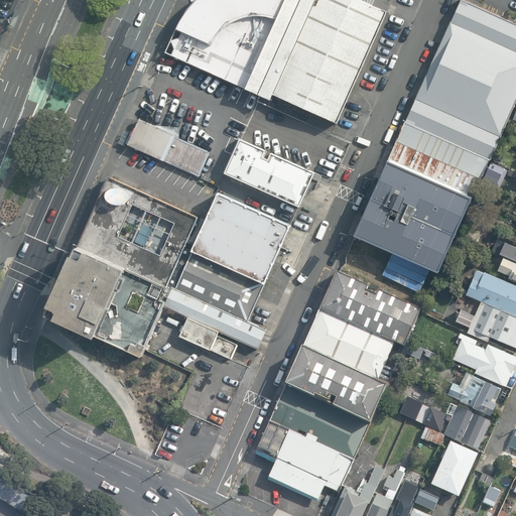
[(274,93),(338,121),(388,10),(374,3),(375,0),(195,0),(189,6),(185,12),(166,51),(261,94),(272,99),(274,93)]
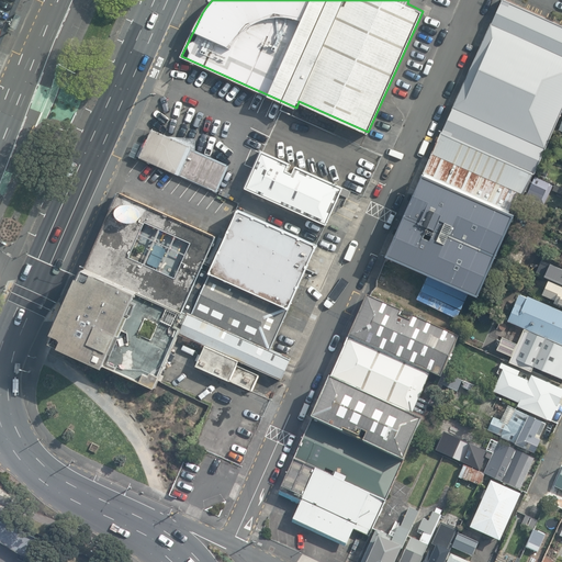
[(561,26),(504,0),(503,0),(444,135),(535,175),(536,175),(561,114),(561,26)]
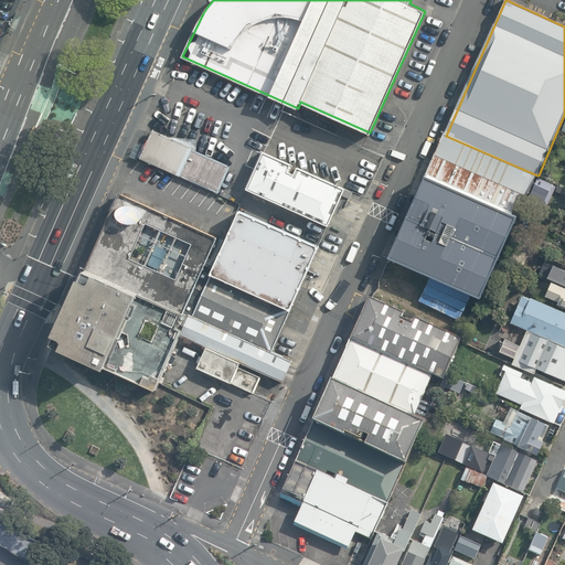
[(9,27),(14,29),(20,17),(14,13),(9,27)]
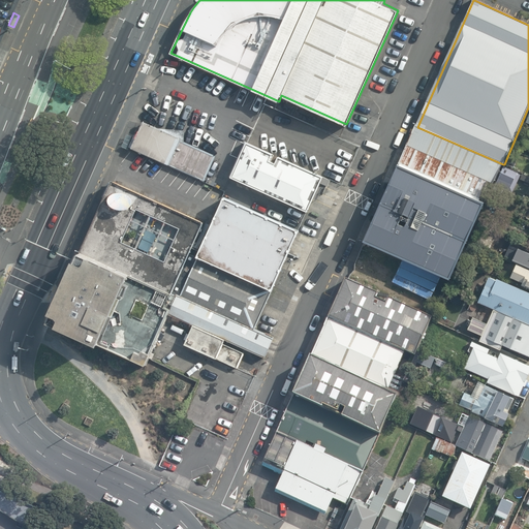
[(132,148),(205,180),(211,167),(216,155),(185,141),(185,129),(160,127),(145,121),(132,148)]
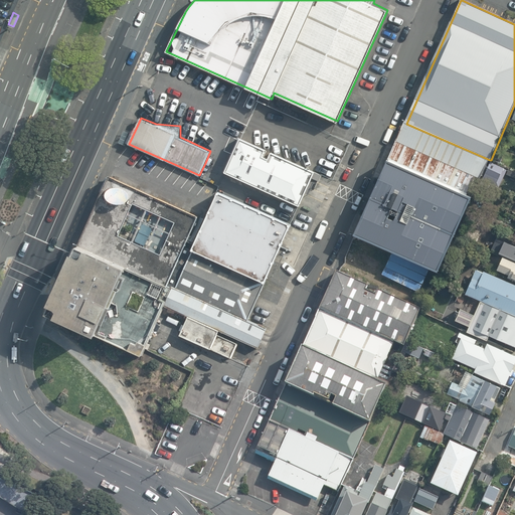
[(490,160),(406,124),(389,162),(467,196),(475,177),(481,179),(490,160)]
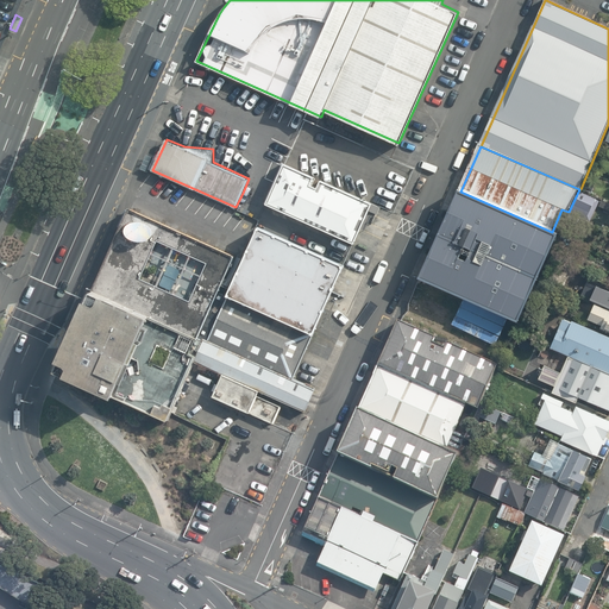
[(265,202),(355,243),(374,201),(321,179),(318,186),(312,183),(315,176),(284,162),(265,202)]
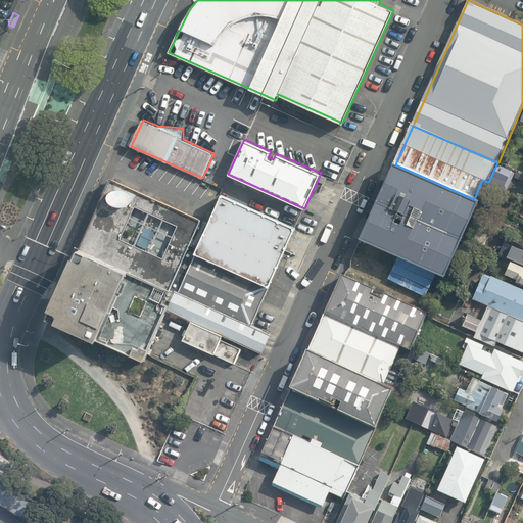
[(481,202),(474,199),(395,164),(392,162),(367,220),(365,219),(357,237),(362,239),(361,241),(418,267),(441,277),(446,279),(481,202)]
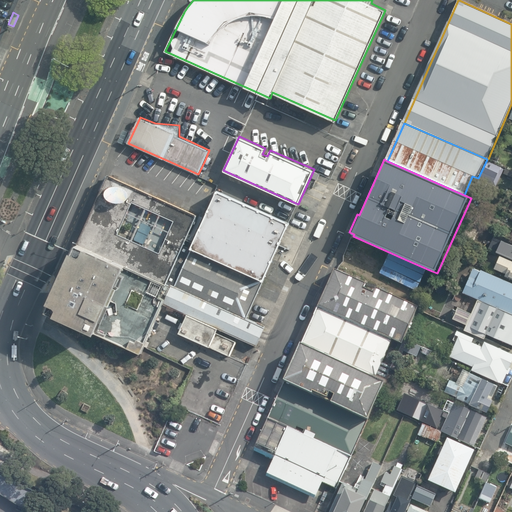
[(505,169),(488,162),(480,179),(496,187),(505,169)]
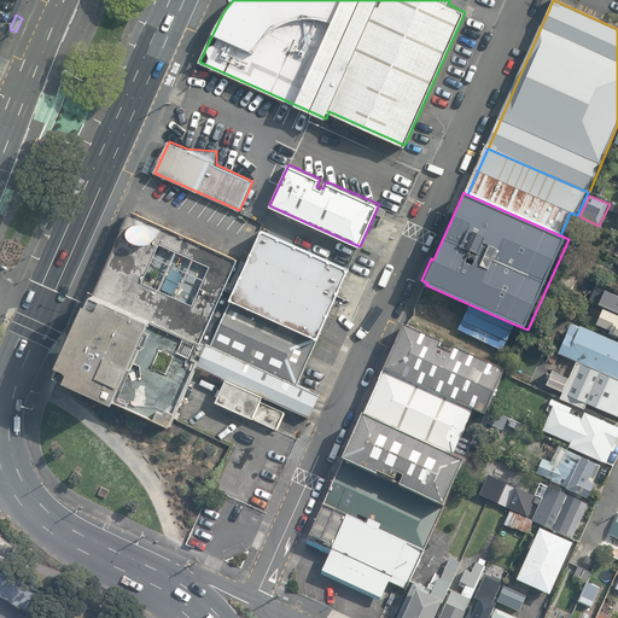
[(95,287),(202,339),(238,256),(138,210),(133,208),(95,287)]
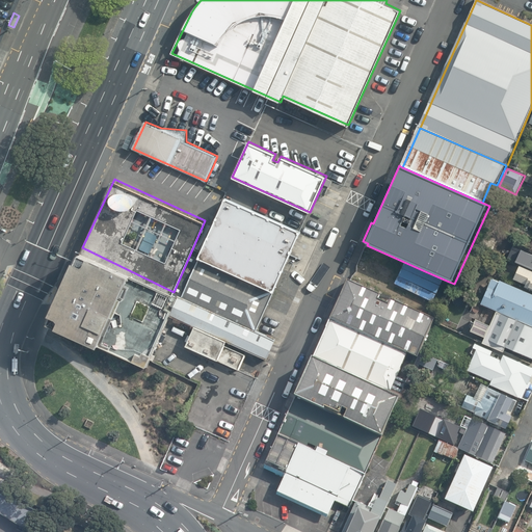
[(200,255),(273,289),(300,229),(227,195),(213,224),(200,255)]
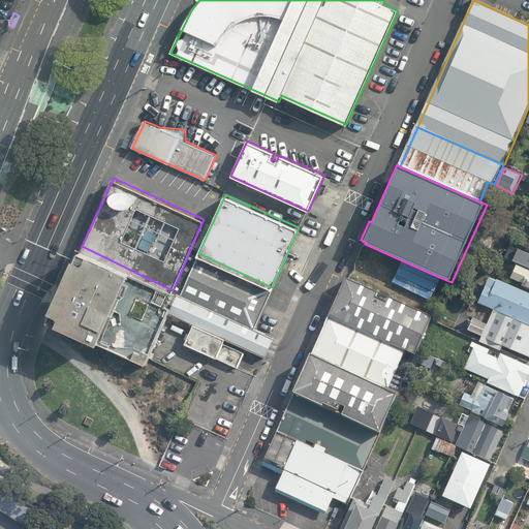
[(166,305),(173,290),(82,246),(50,316),(146,363),(148,356),(167,311),(169,306),(166,305)]
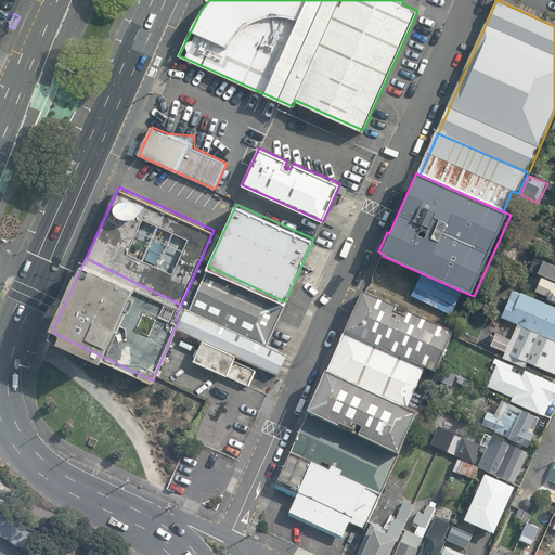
[(554,262),(543,258),(537,271),(554,279),(554,262)]
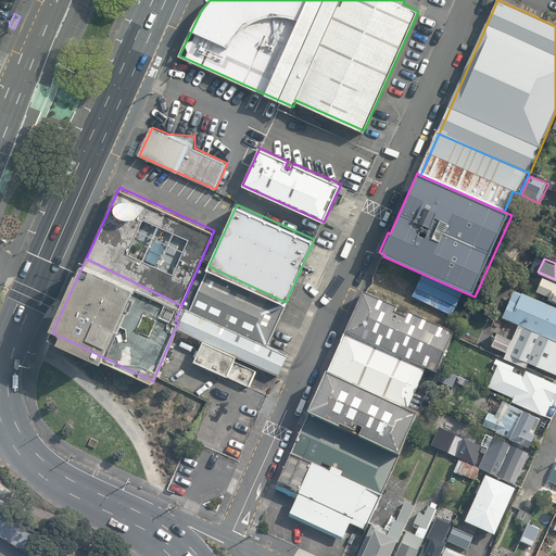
[(421,285),(425,277),(391,262),(389,265),(386,264),(380,275),(384,277),(378,291),(412,306),(413,304),(420,307),(421,305),(429,288),(421,285)]
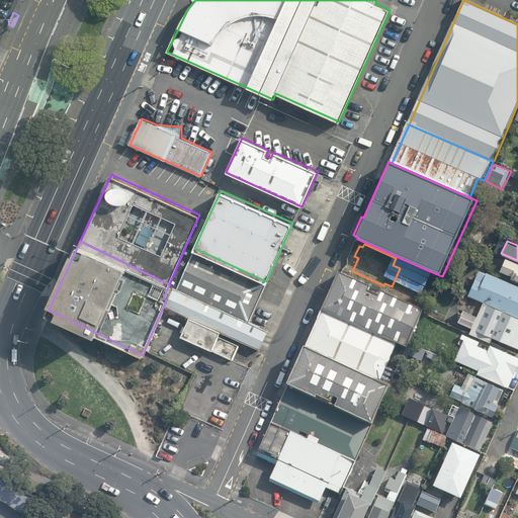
[(177,288),(249,321),(266,281),(194,248),(177,288)]
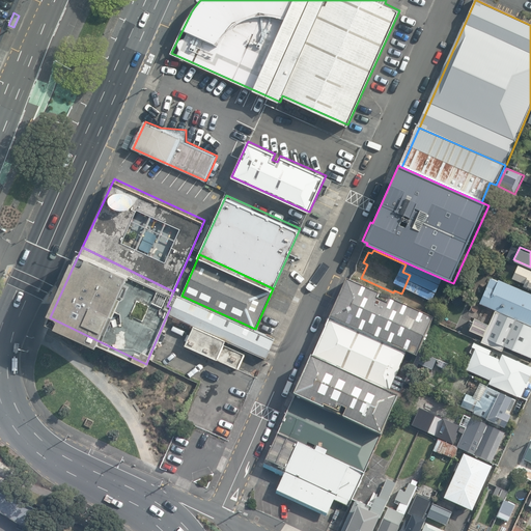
[(530,288),(530,269),(518,263),(511,277),(523,282),(522,285),(530,288)]
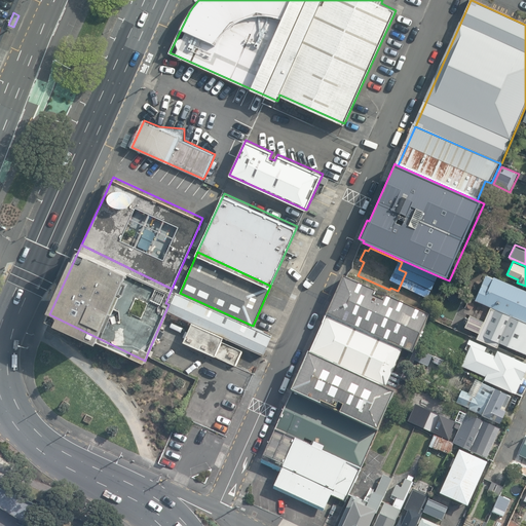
[(444,278),(420,268),(416,276),(411,289),(435,300),(444,278)]
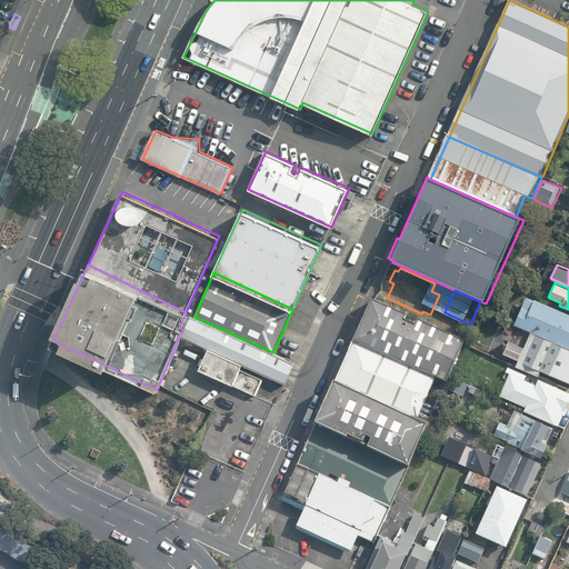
[(450,299),(439,295),(431,312),(442,317),(437,330),(462,341),(470,325),(445,312),(450,299)]
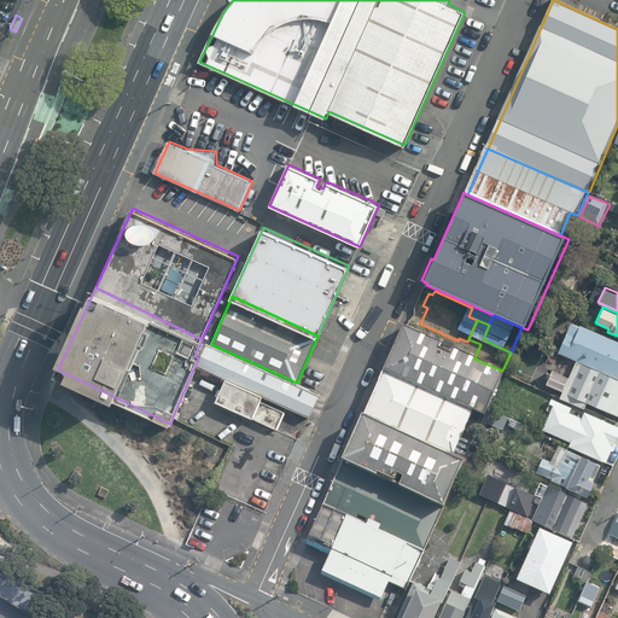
[(573,325),(560,354),(617,379),(617,342),(582,327),(581,328),(573,325)]
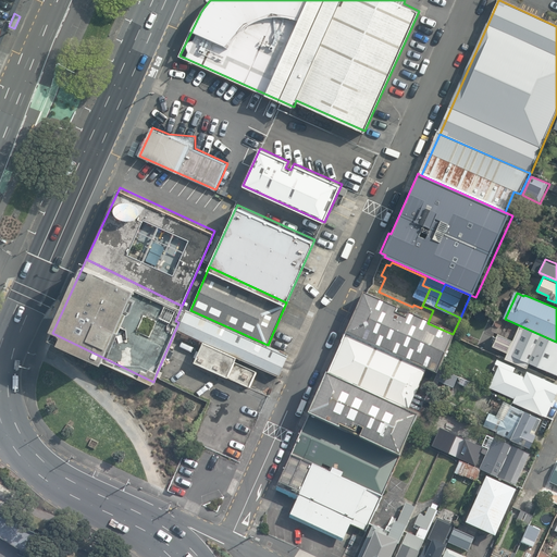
[(452,336),(366,297),(348,336),(425,371),(434,375),(452,336)]
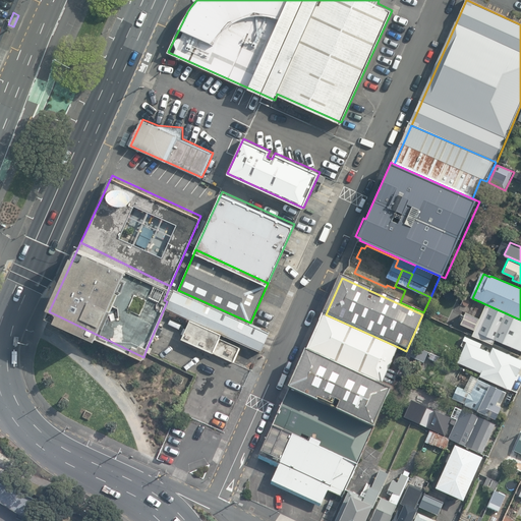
[(191,317),(222,332),(262,350),(270,332),(250,323),(178,290),(175,288),(167,301),(165,306),(191,317)]
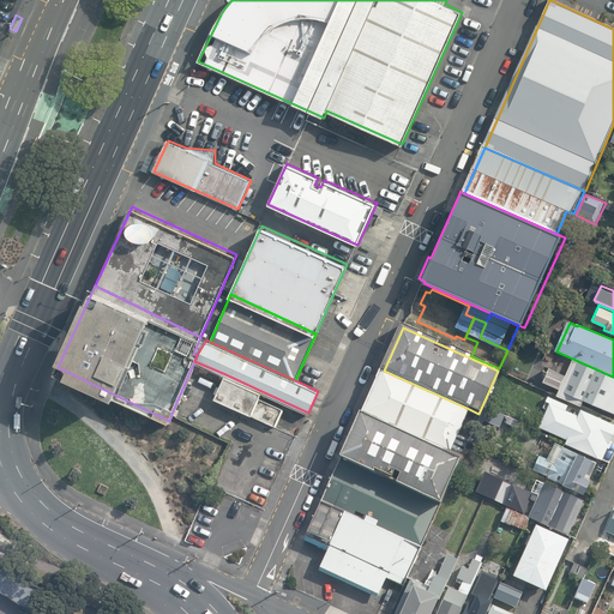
[(613,414),(613,378),(569,359),(553,396),(578,407),(581,401),(613,414)]
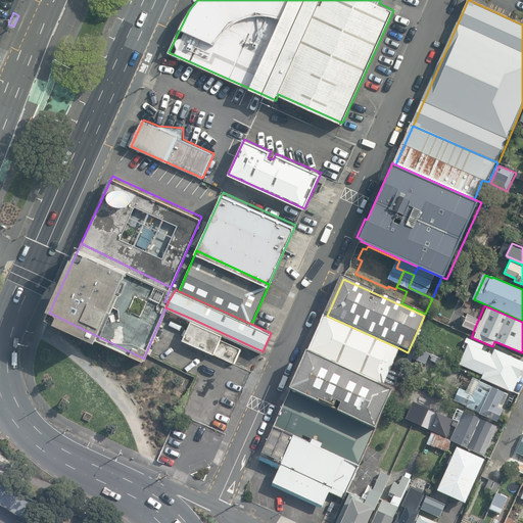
[(327,316),(310,353),(382,386),(399,348),(327,316)]
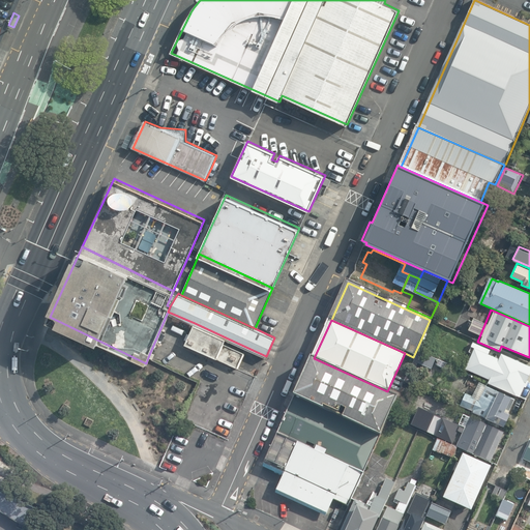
[(224,343),(226,337),(195,323),(185,343),(238,367),(244,352),(224,343)]
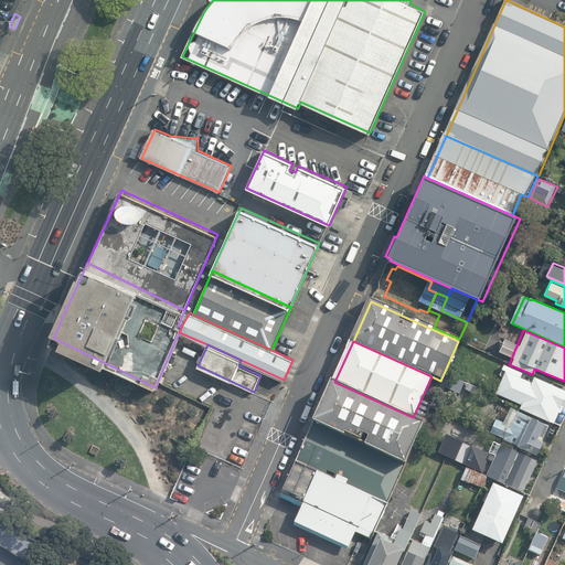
[(505,370),(496,392),(522,404),(520,407),(551,422),(551,420),(554,423),(564,397),(564,388),(534,375),(532,382),(521,376),(523,372),(504,363),(502,369),(505,370)]
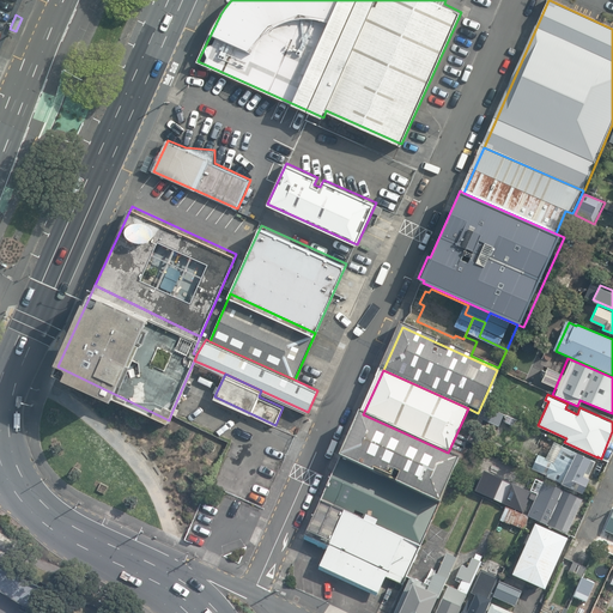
[(448,453),(363,414),(344,459),(439,502),(460,457),(448,453)]
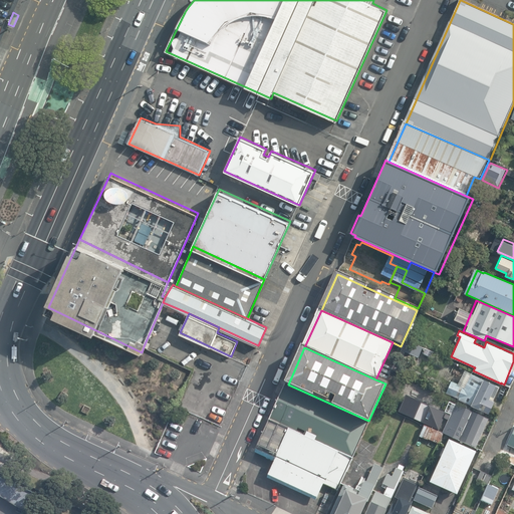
[(493,400),(499,386),(471,372),(472,371),(464,367),(457,382),(451,379),(446,392),(458,397),(458,399),(489,413),(495,400),(493,400)]
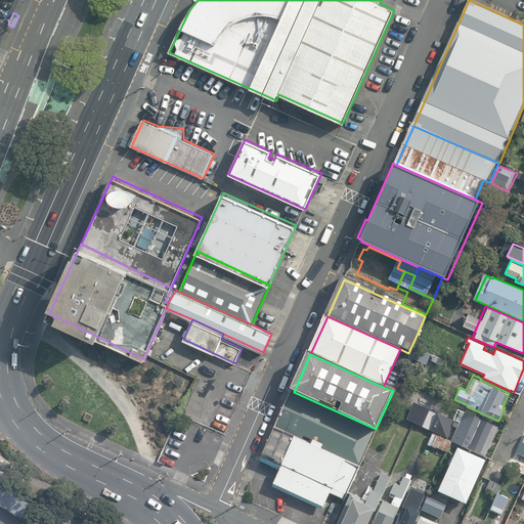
[(294,392),(291,390),(273,428),(359,466),(376,429),(294,392)]
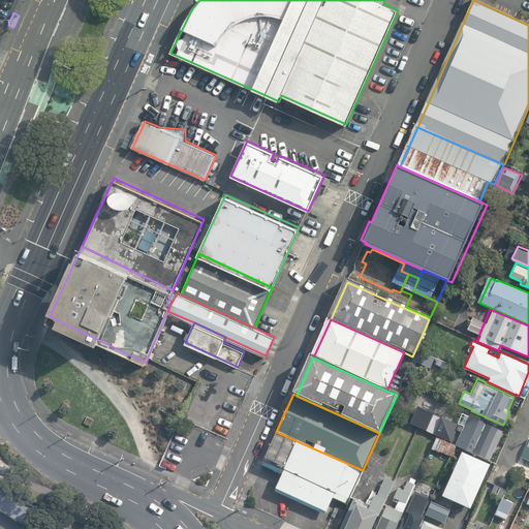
[(454,445),(490,461),(504,430),(462,411),(455,428),(460,431),(454,445)]
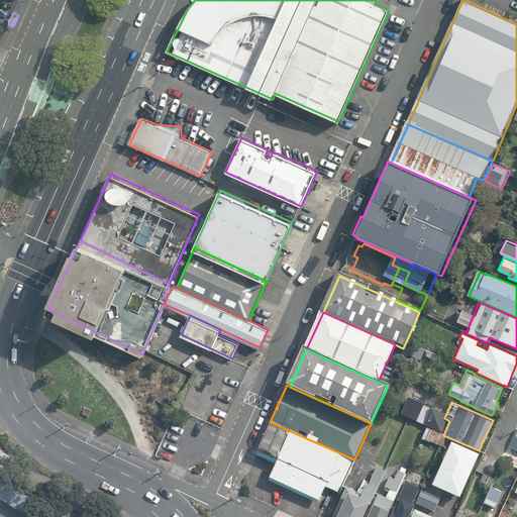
[(428,425),(433,414),(416,407),(411,418),(428,425)]
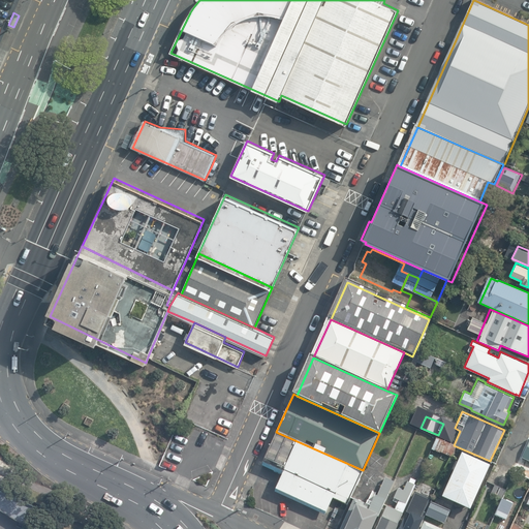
[(363,470),(276,432),(262,462),(284,472),(275,494),(327,518),(335,500),(347,505),(363,470)]
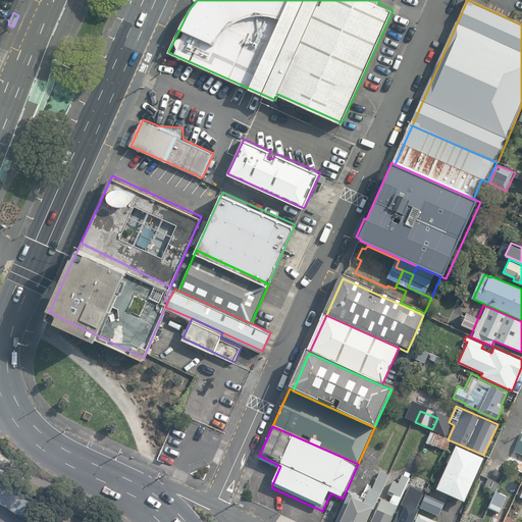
[(521,438),(516,453),(518,453),(511,468),(521,472),(521,438)]
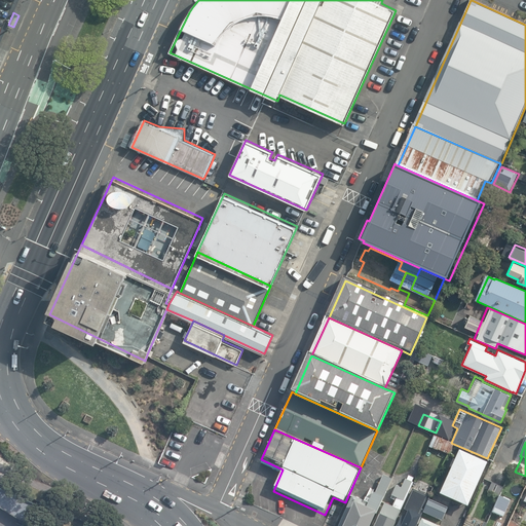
[(487,460),(458,448),(439,492),(467,504),(487,460)]
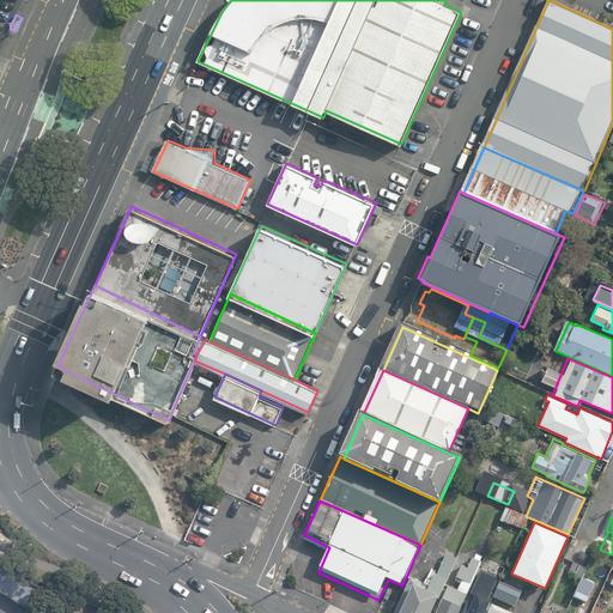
[(434,612),(459,559),(448,554),(438,575),(437,575),(431,587),(412,578),(396,612),(434,612)]
